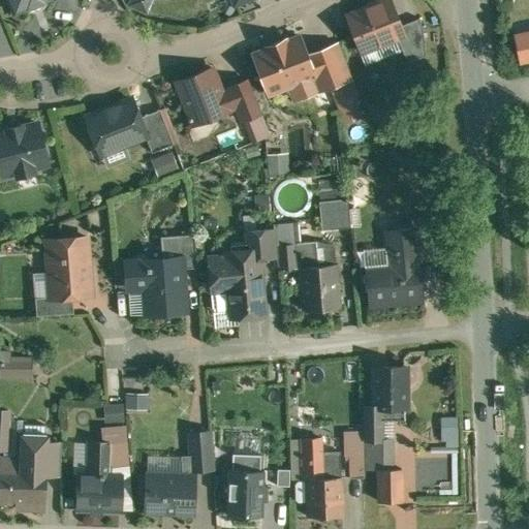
[(9,0),(16,12),(45,0),(9,0)]
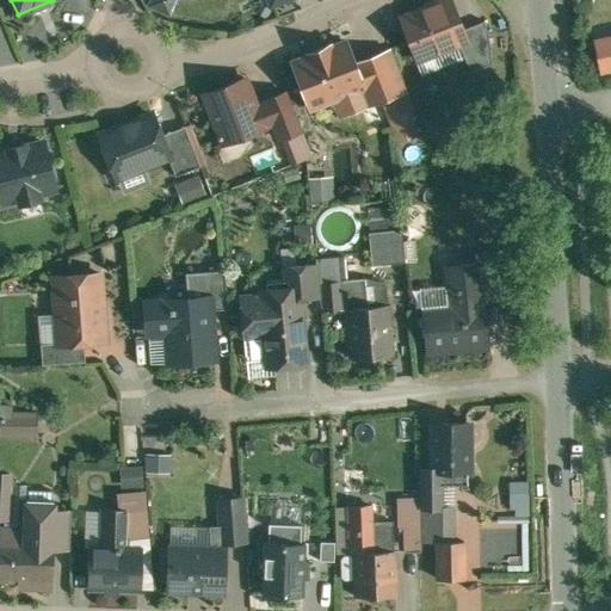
[(174,0),(154,0),(152,5),(170,12),(174,0)]
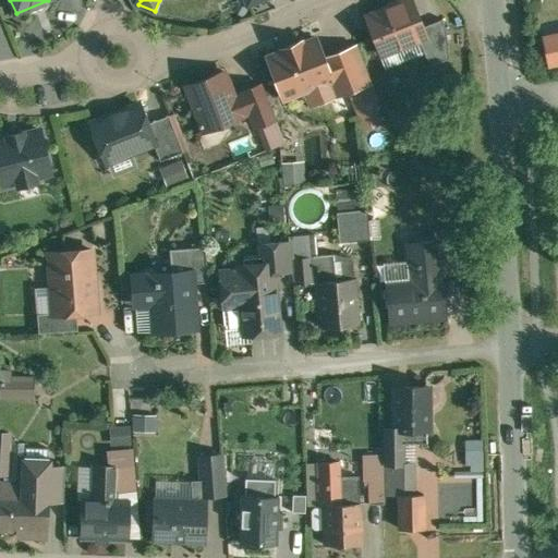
[(411,0),(408,0),(367,15),(383,55),(421,39),(426,37),(422,27),(411,0)]
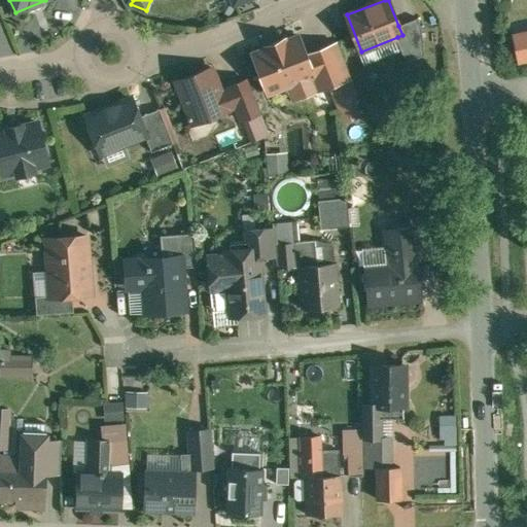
[(418,19),(398,26),(402,35),(397,37),(407,63),(425,56),(422,28),(418,19)]
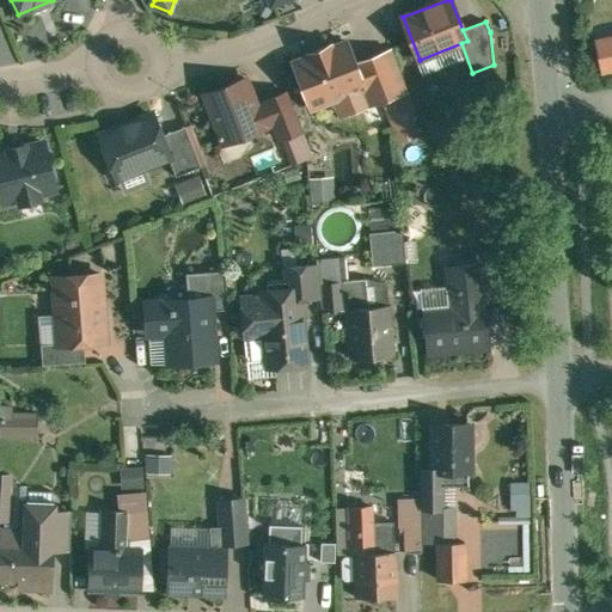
[(611,38),(595,42),(601,73),(611,71),(611,38)]
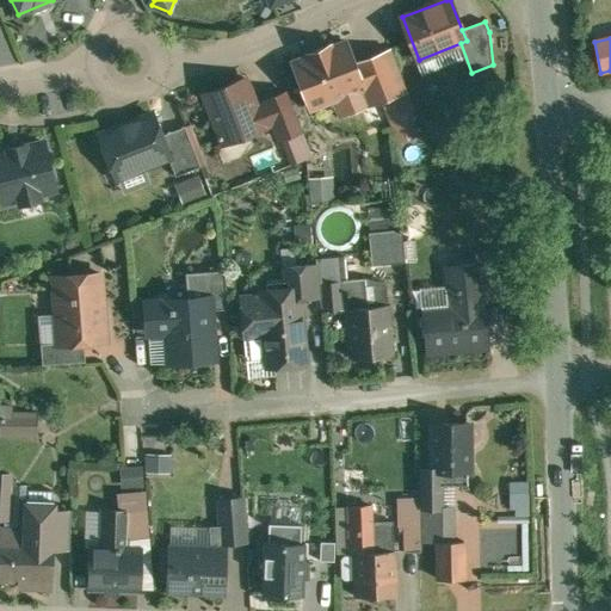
[(332,45),(307,54),(308,57),(294,63),(312,107),(362,88),(364,87),(356,65),(347,42),(332,48),(332,45)]
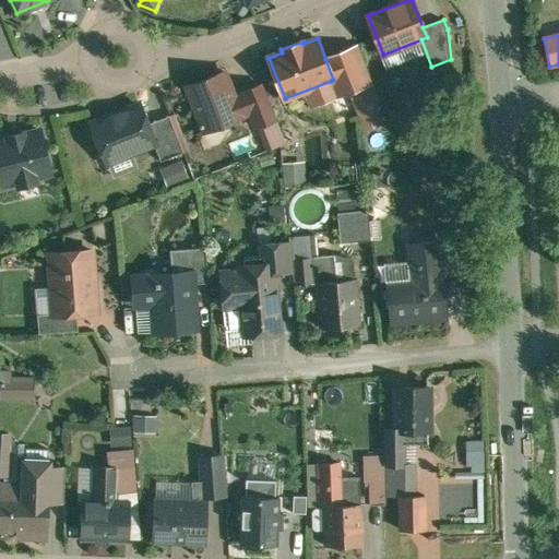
[(358,46),(325,59),(333,80),(331,81),(336,96),(373,82),(358,46)]
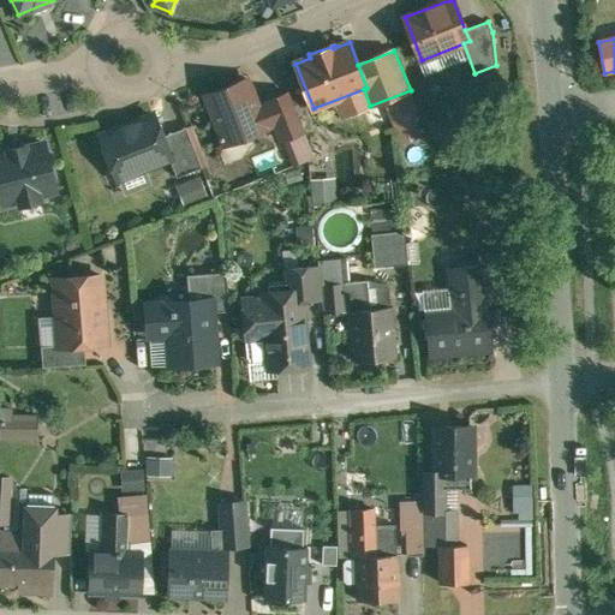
[(248,79),(207,95),(226,144),(275,125),(268,107),(260,111),(248,79)]
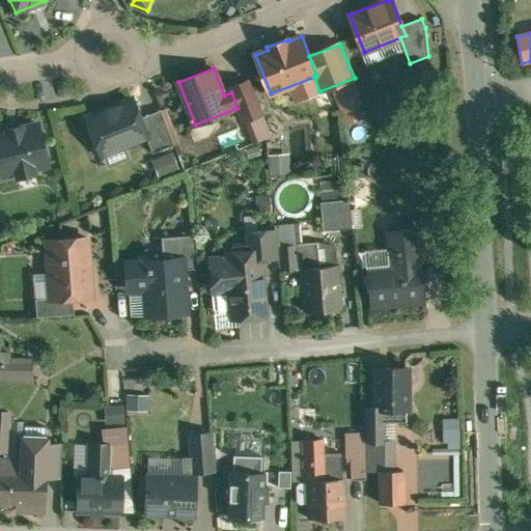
[(249,81),(230,88),(238,108),(243,121),(263,113),(251,82),(250,82),(249,81)]
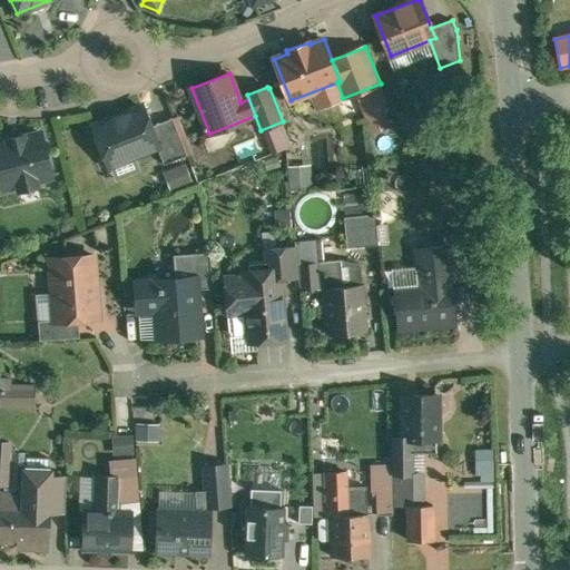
[(144,107),(95,127),(109,164),(157,145),(158,145),(150,127),(144,107)]
